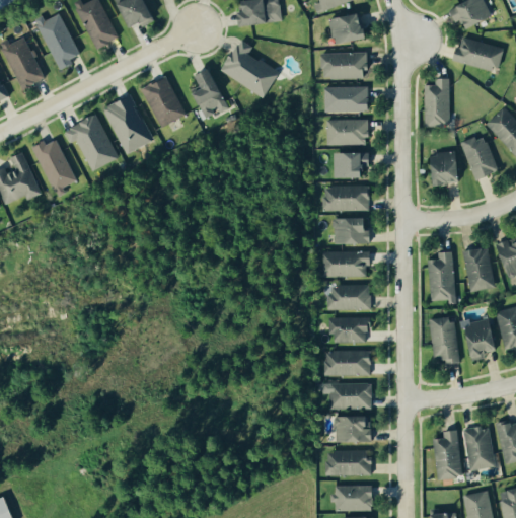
[(100,0),(89,0),(76,5),(94,51),(118,41),(100,0)]
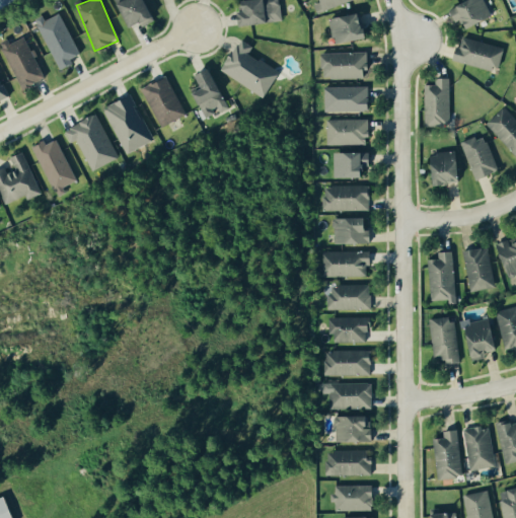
[(118,0),(131,30),(154,20),(145,0),(118,0)]
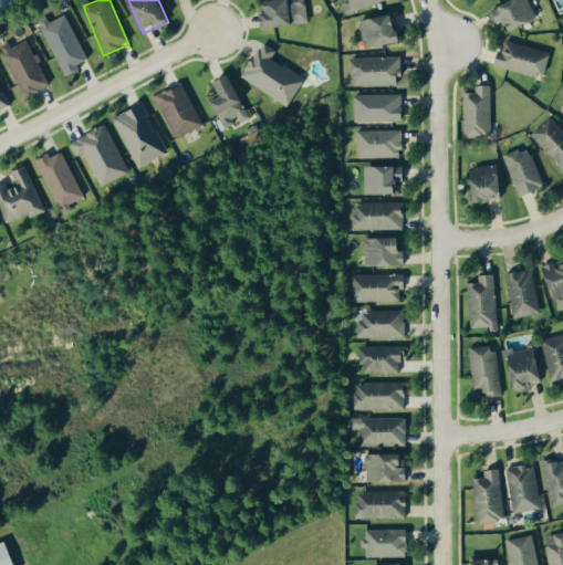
[(269,12),(261,13),(263,30),(308,23),(303,0),(279,0),(267,2),(269,12)]
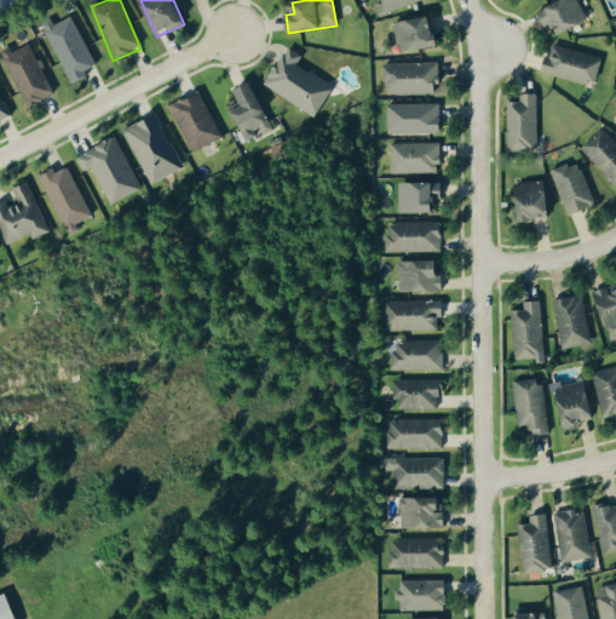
[(424,0),(378,0),(380,4),(373,6),(376,17),(424,0)]
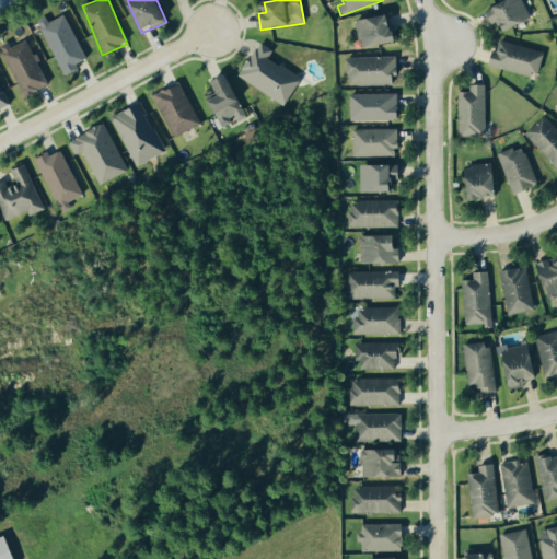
[(491,24),(501,21),(506,31),(531,21),(522,0),(509,0),(486,9),(491,24)]
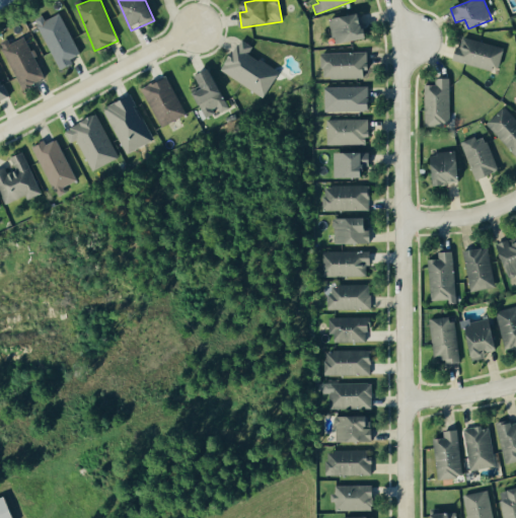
[(80,55),(59,13),(38,23),(60,70),(73,65),(70,60),(80,55)]
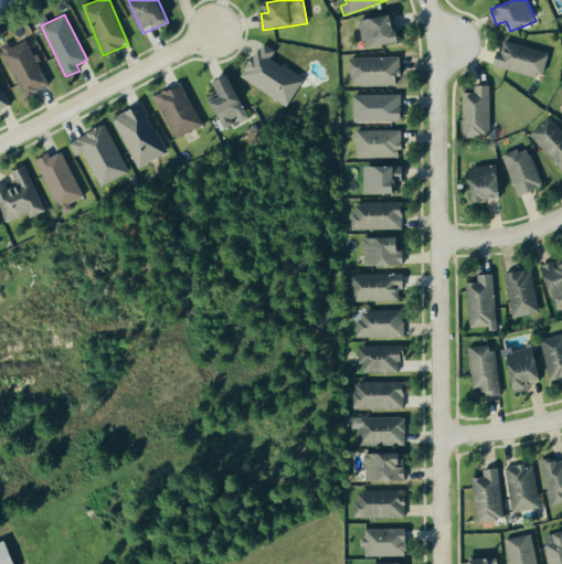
[(359,20),(361,48),(399,44),(396,17),(359,20)]
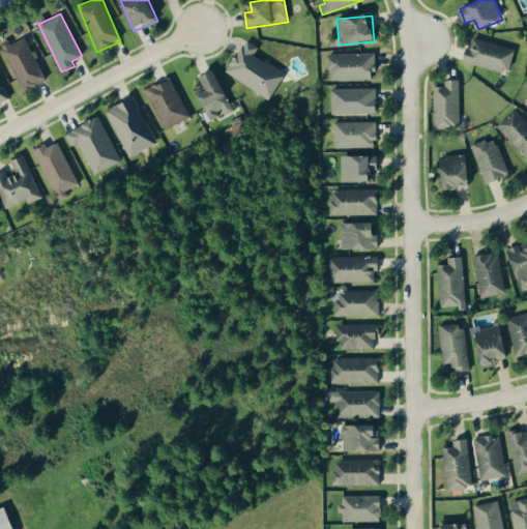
[(10,46),(7,40),(0,45),(23,92),(46,82),(25,38),(10,46)]
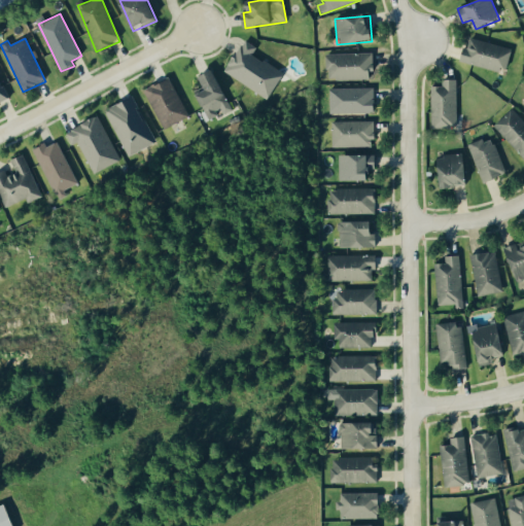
[(224,72),(267,101),(284,74),(252,55),(256,48),(245,40),(224,72)]
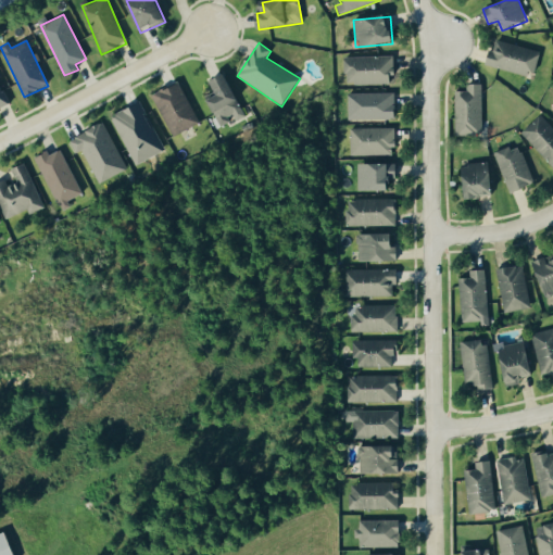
[(535,76),(540,50),(494,42),(492,52),(487,51),(484,66),(535,76)]
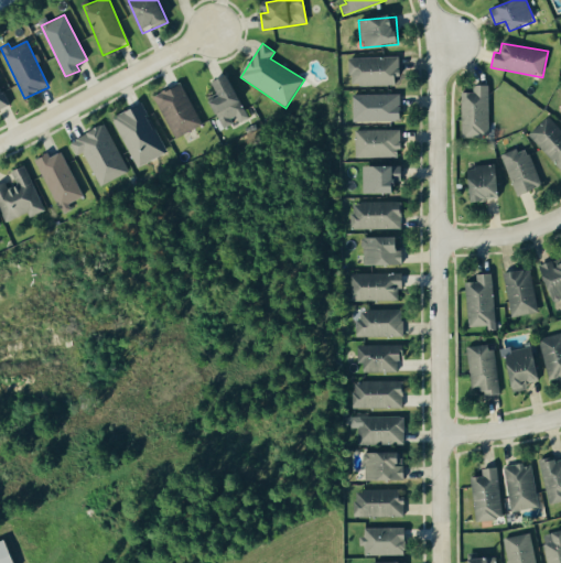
[(351,86),(400,85),(399,56),(349,58),(351,86)]
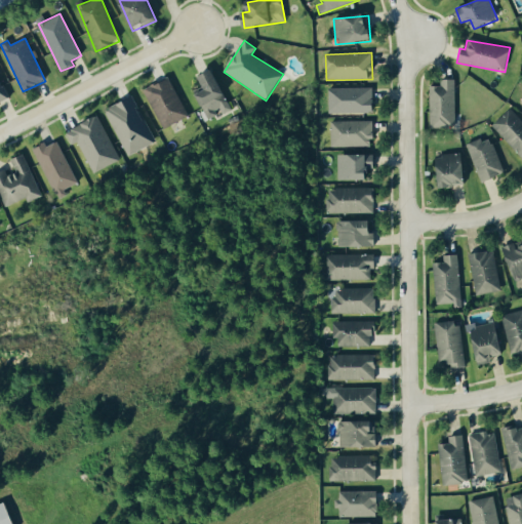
[(208,120),(219,114),(221,115),(232,111),(213,71),(198,77),(205,91),(197,95),(208,120)]
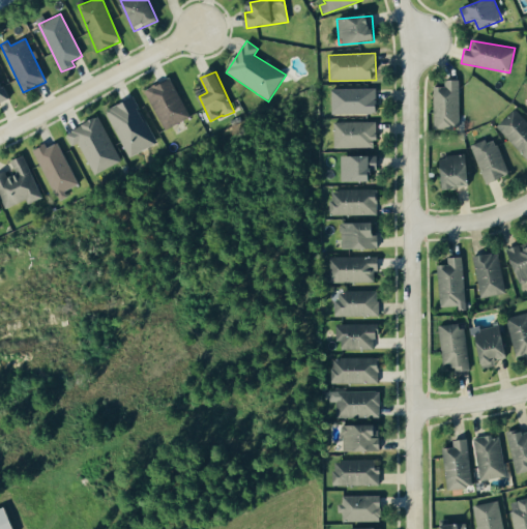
[(187,120),(172,80),(146,90),(163,130),(187,120)]
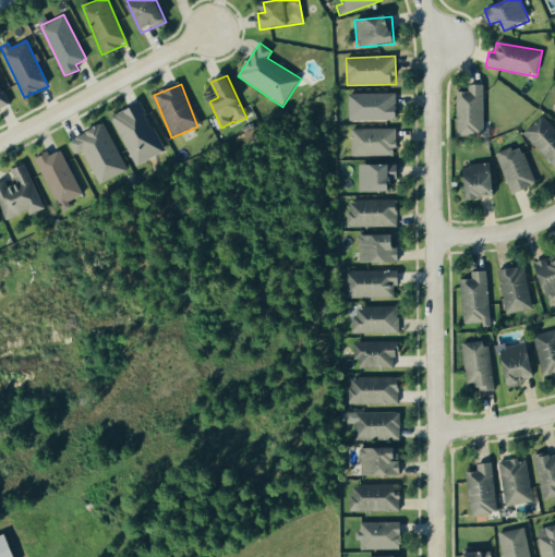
[(0,110),(10,106),(0,85),(0,110)]
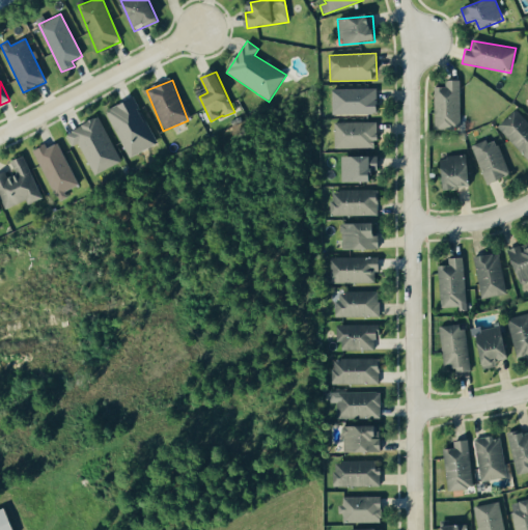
[(460,81),(445,81),(445,87),(434,88),(435,130),(461,130),(460,81)]
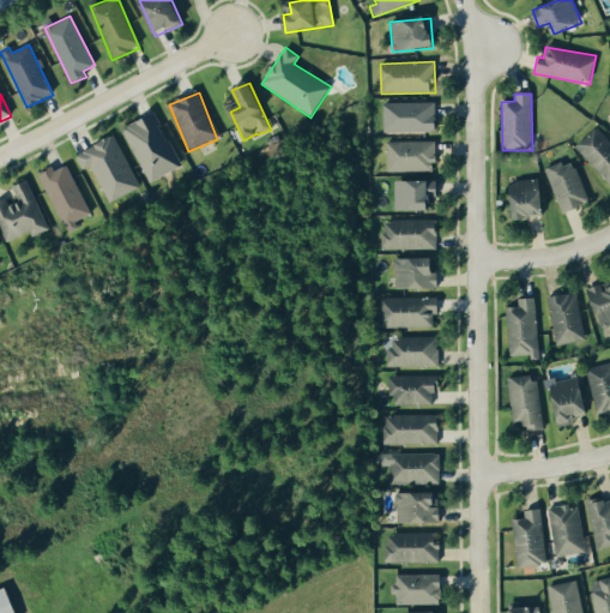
[(382,104),(384,133),(435,132),(435,103),(382,104)]
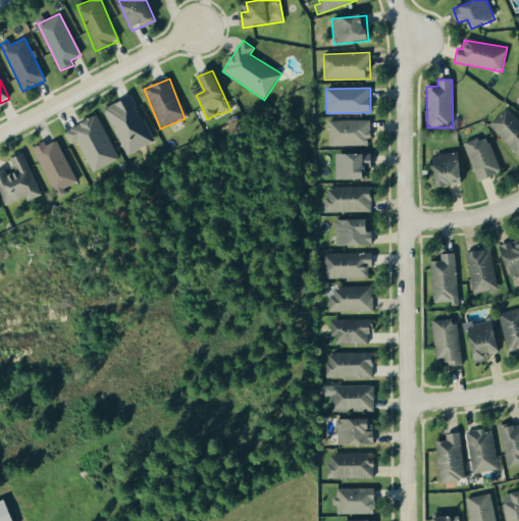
[(153,142),(130,96),(103,110),(126,156),(153,142)]
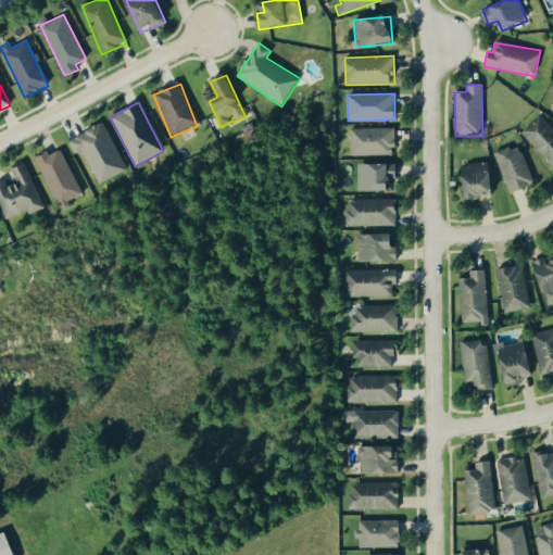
[(552,128),(540,114),(520,133),(552,168),(552,128)]
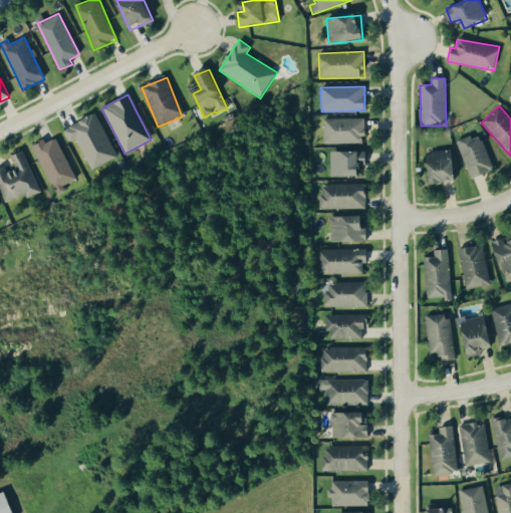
[(89,170),(115,158),(94,114),(62,130),(68,143),(75,140),(89,170)]
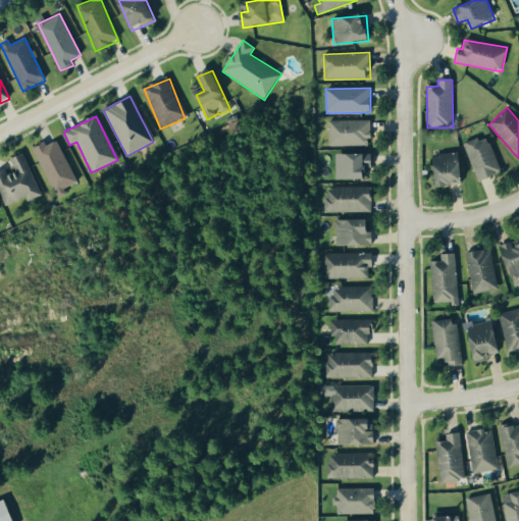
[(327,121),(327,147),(369,146),(369,120),(327,121)]
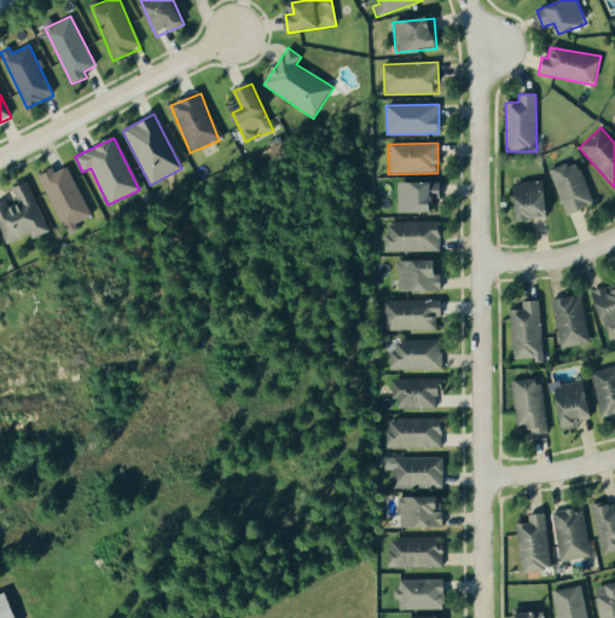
[(563,215),(592,207),(579,161),(550,171),(563,215)]
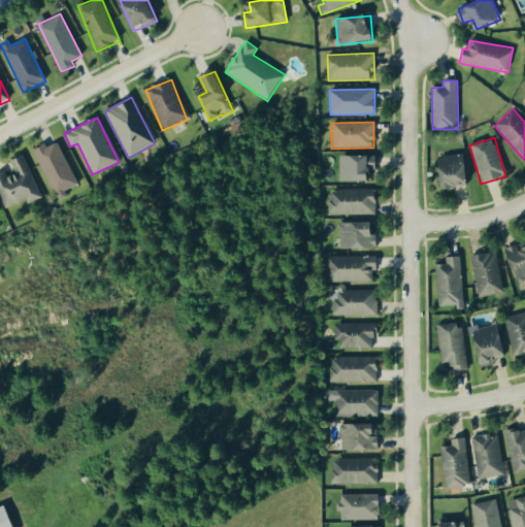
[(64,192),(77,185),(57,143),(46,147),(45,144),(33,151),(58,201),(66,197),(64,192)]
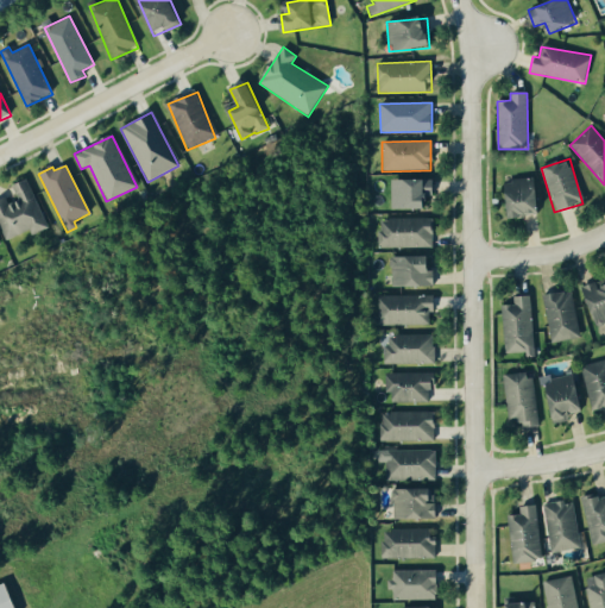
[(509,218),(539,215),(536,179),(506,181),(509,218)]
